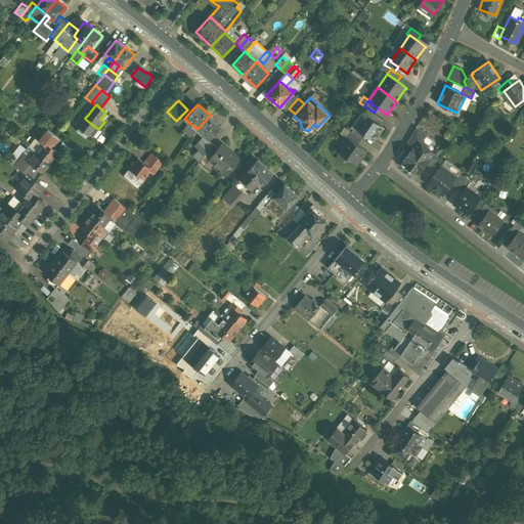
[(374,113),(368,108),(364,114),(380,124),(383,119),(374,113)]
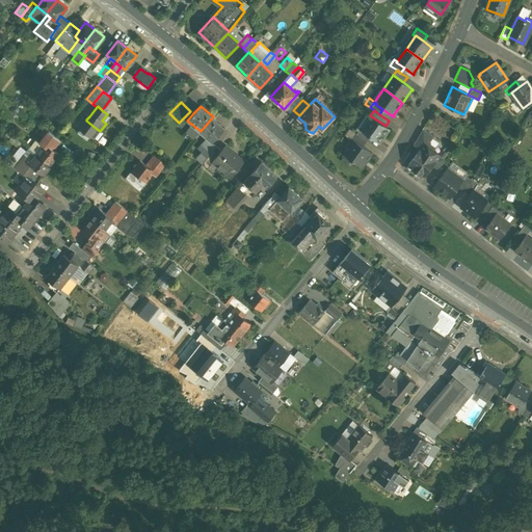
[(386,126),(370,115),(361,129),(363,130),(363,131),(370,136),(379,143),(380,142),(379,142),(389,129),(390,130),(390,129),(386,126)]
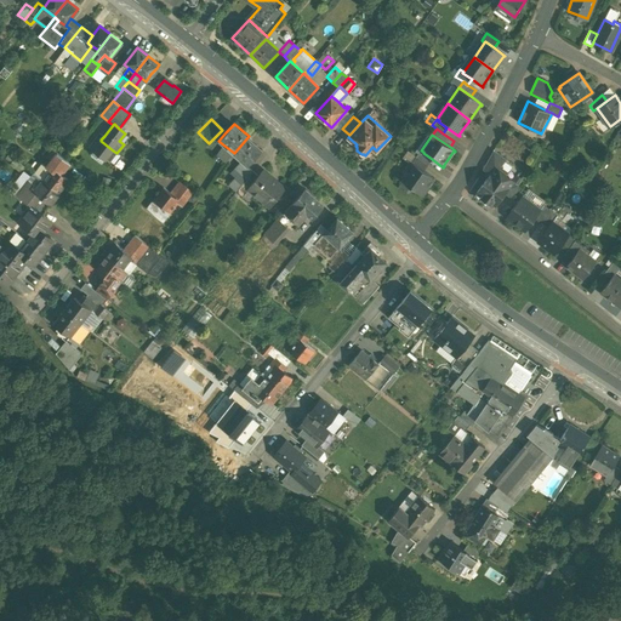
[(263,149),(249,136),(234,153),(248,165),(249,166),(263,149)]
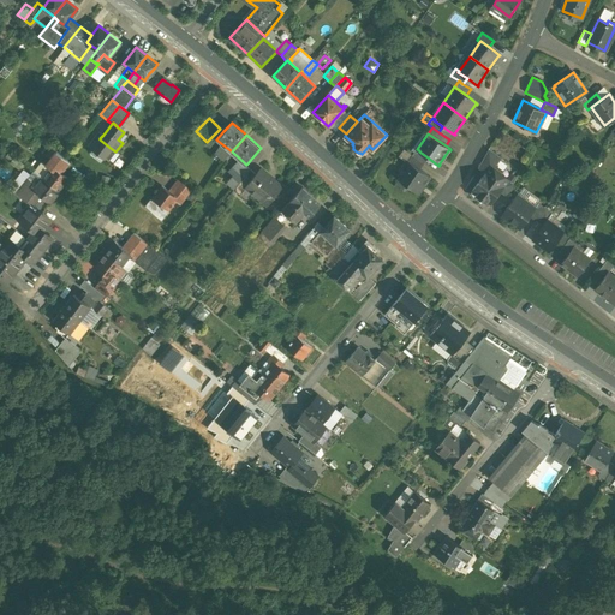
[(112,149),(100,139),(100,138),(96,136),(89,145),(105,157),(106,156),(112,149)]
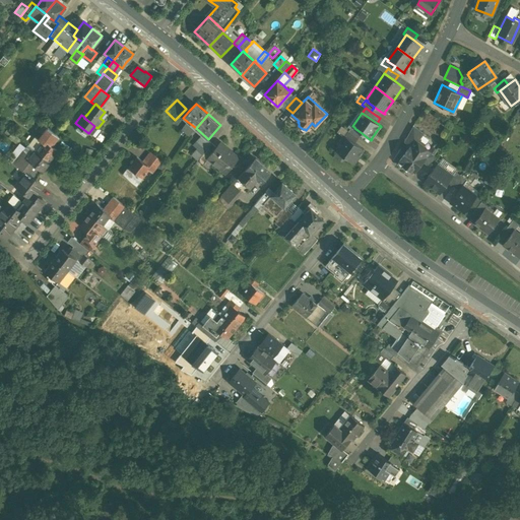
[(196,128),(188,122),(182,130),(190,137),(196,128)]
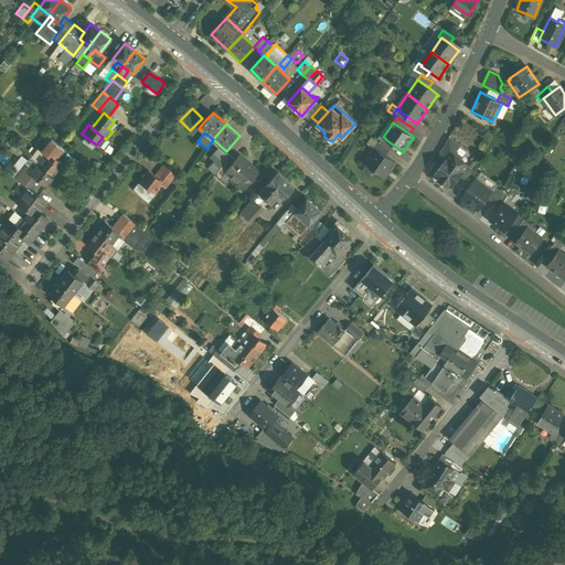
[(62,147),(45,134),(40,140),(48,146),(48,145),(57,152),(62,147)]
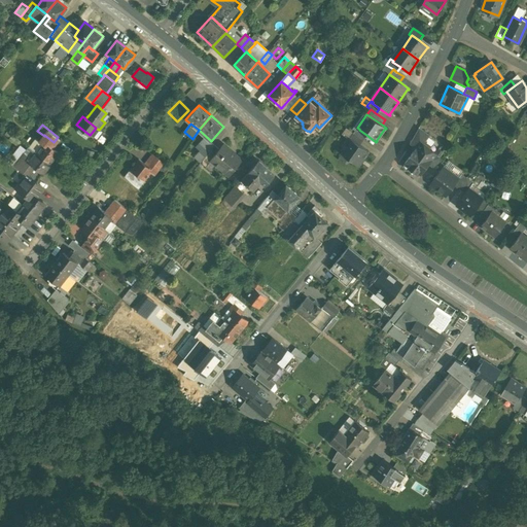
[(96,128),(91,134),(96,139),(101,132),(99,130),(96,128)]
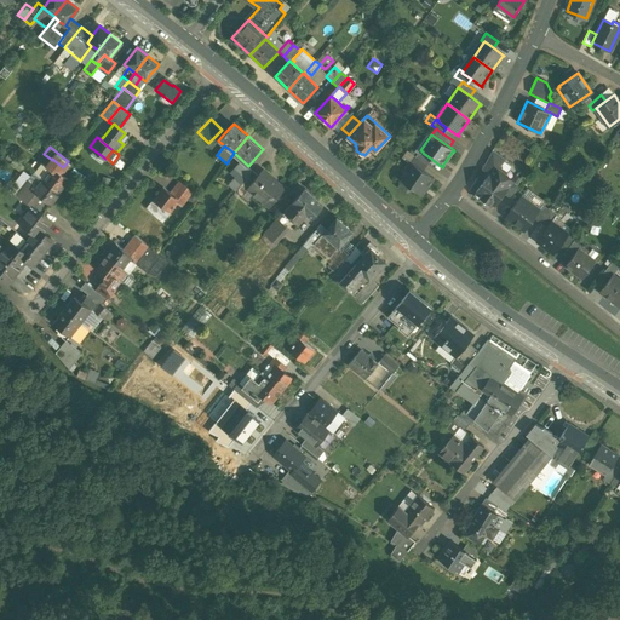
[(431,159),(423,153),(423,151),(420,150),(415,156),(428,165),(431,159)]
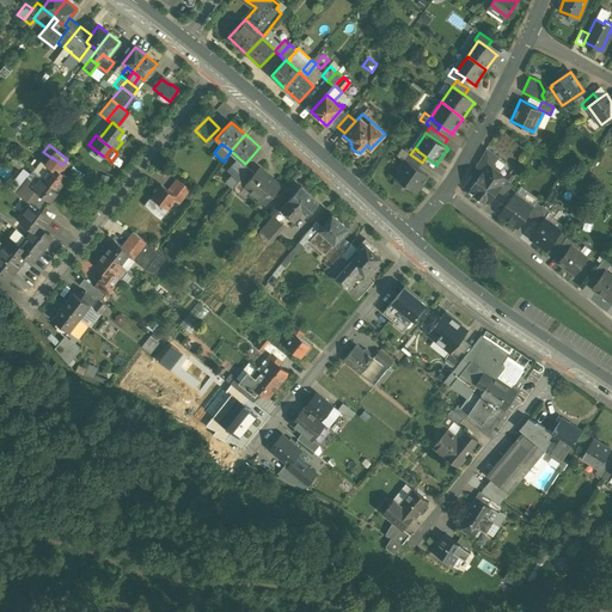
[(499,157),(487,148),(476,166),(483,172),(490,163),(493,165),(499,157)]
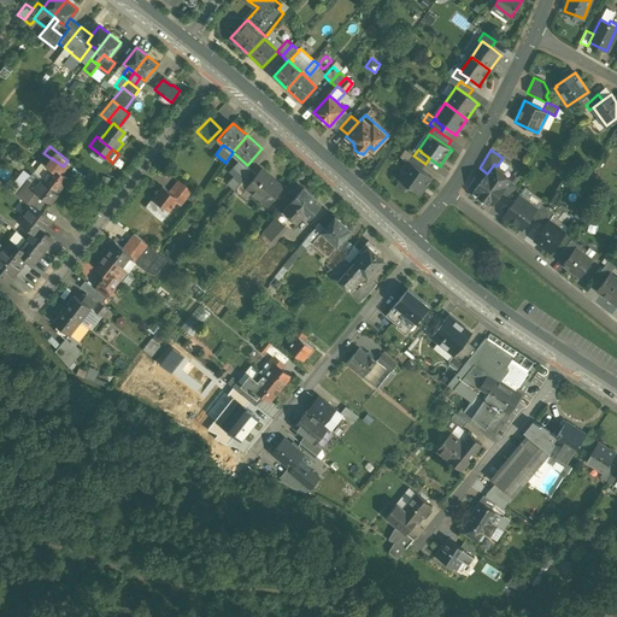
[(425,164),(413,156),(410,160),(409,163),(411,164),(412,164),(421,170),(425,164)]
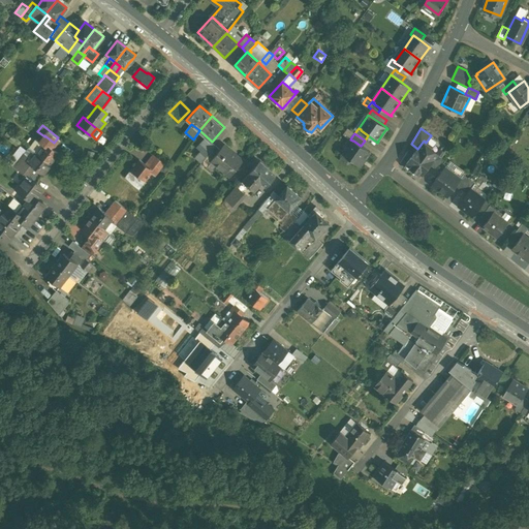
[(51,147),(54,143),(44,135),(44,136),(39,143),(43,146),(37,153),(52,164),(59,154),(51,147)]
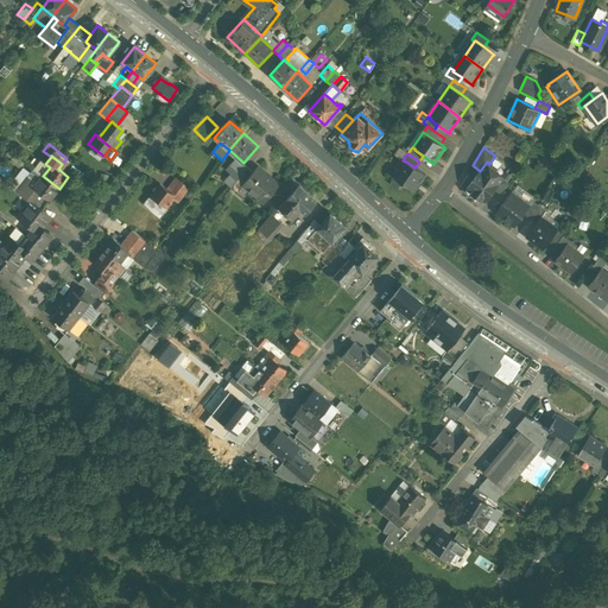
[(40,160),(33,170),(42,177),(43,176),(50,168),(45,164),(40,160)]
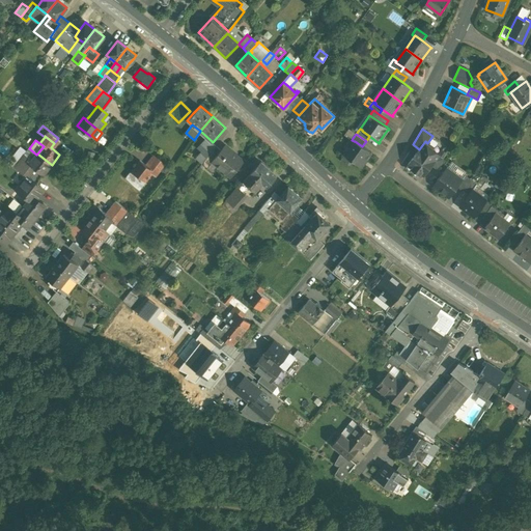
[(354,141),(352,140),(342,154),(362,167),(362,166),(371,154),(372,154),(362,146),(355,141),(354,141)]
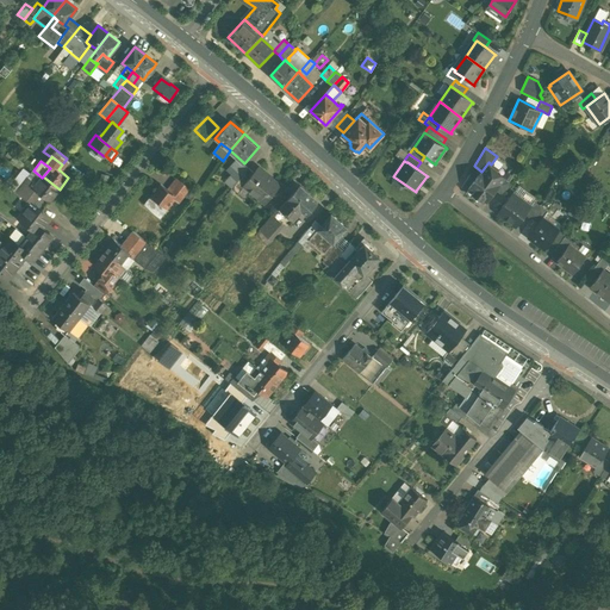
[(243,162),(225,182),(231,187),(248,167),(244,163),(243,162)]
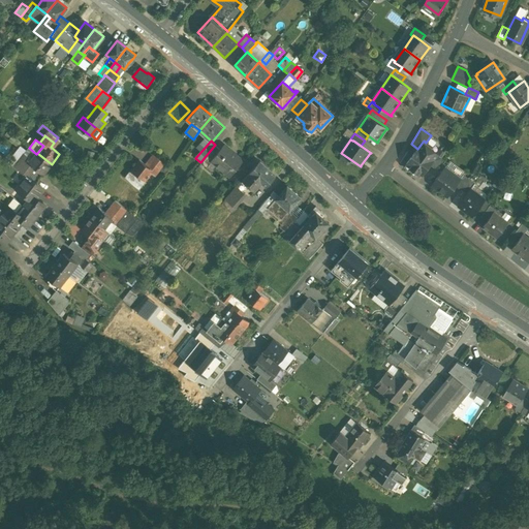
[(426,143),(424,141),(417,149),(406,164),(408,168),(411,168),(422,176),(430,164),(437,155),(431,150),(433,147),(426,143)]
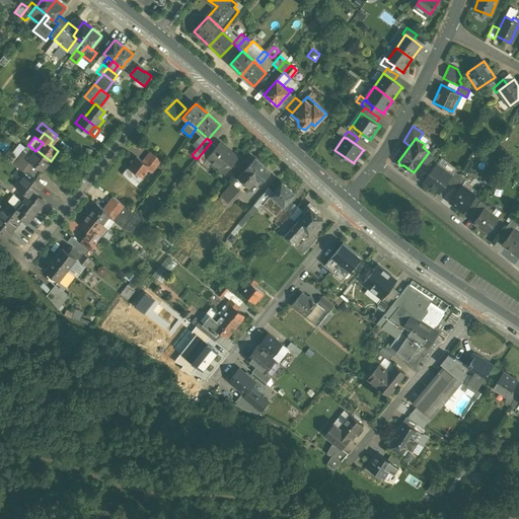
[(20,141),(13,150),(18,154),(25,145),(20,141)]
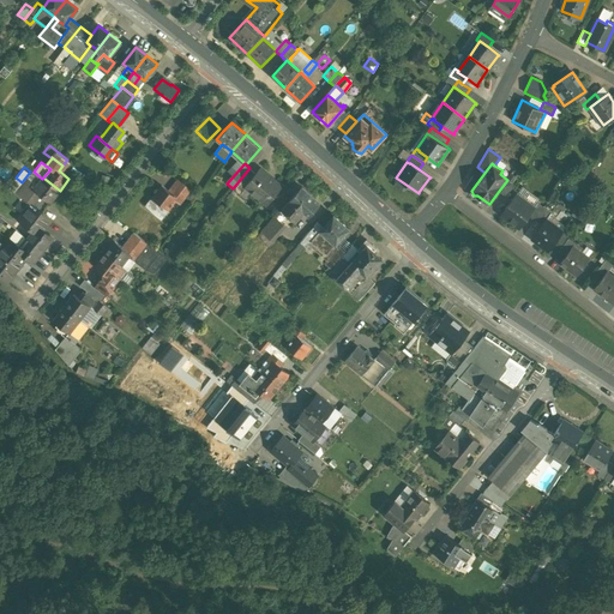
[(250,168),(233,188),(240,194),(246,187),(248,184),(247,184),(256,173),(250,168)]
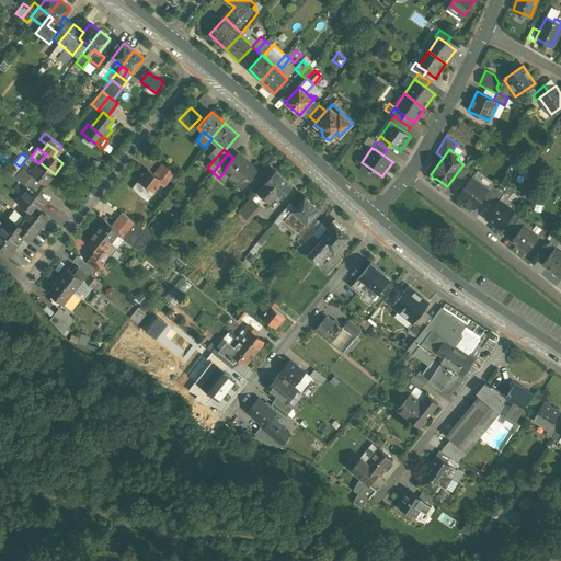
[(258,170),(237,153),(233,158),(226,168),(227,168),(225,171),(244,187),(258,170)]
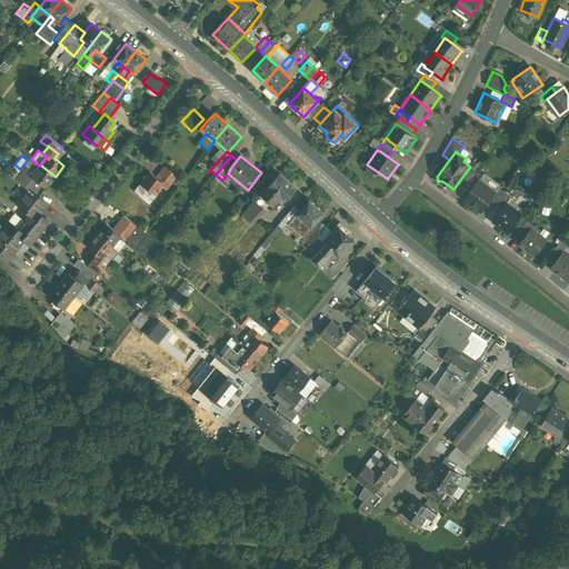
[(29,171),(23,178),(33,186),(37,181),(46,188),(46,189),(56,177),(40,165),(39,166),(35,172),(32,175),(29,171)]
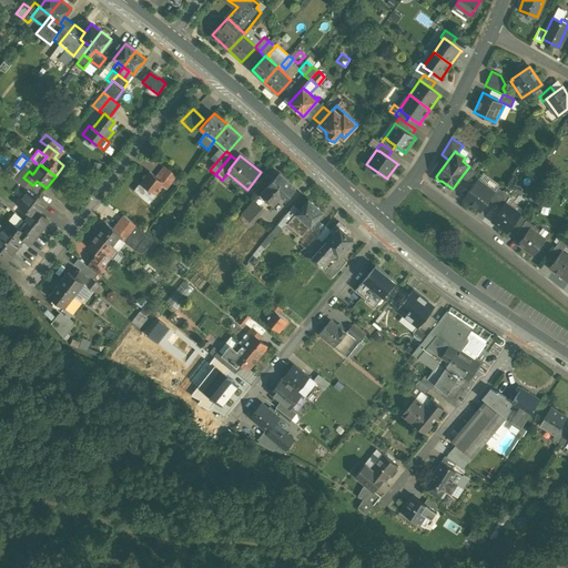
[(26,165),(19,174),(23,178),(29,171),(32,174),(34,172),(26,165)]
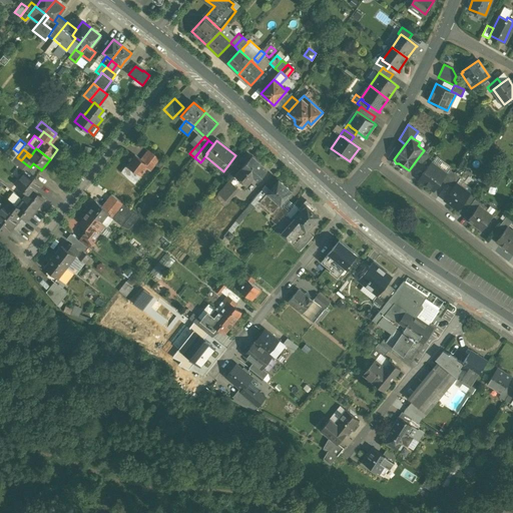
[(424,150),(417,159),(423,163),(429,153),(424,150)]
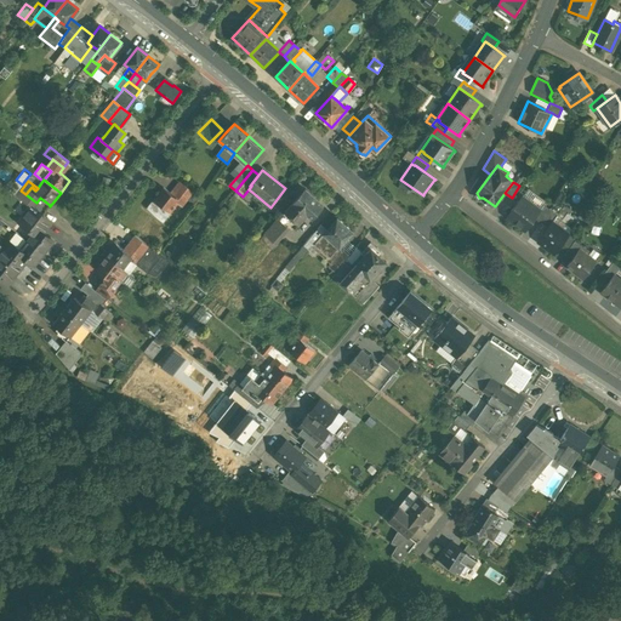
[(201,198),(183,183),(177,191),(188,199),(195,205),(201,198)]
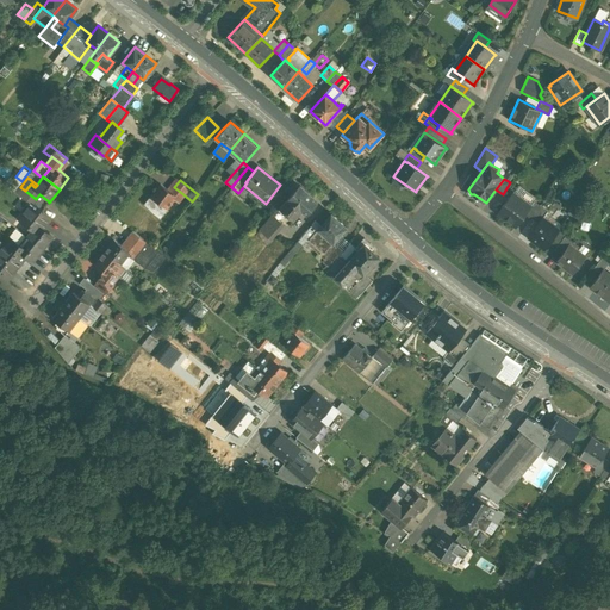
[(293,180),(285,191),(291,195),(299,186),(293,180)]
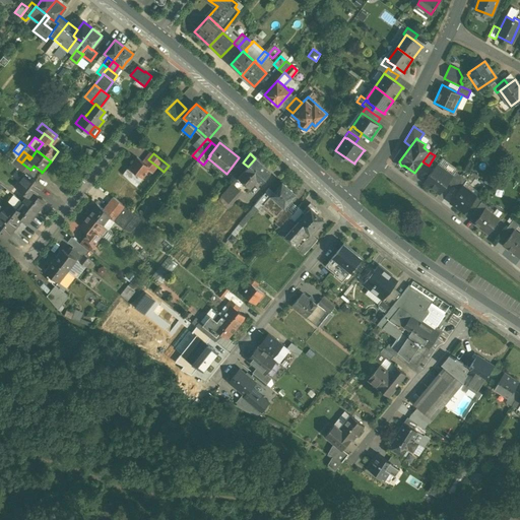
[(157,167),(148,159),(146,163),(138,155),(129,168),(143,179),(149,171),(152,174),(157,167)]
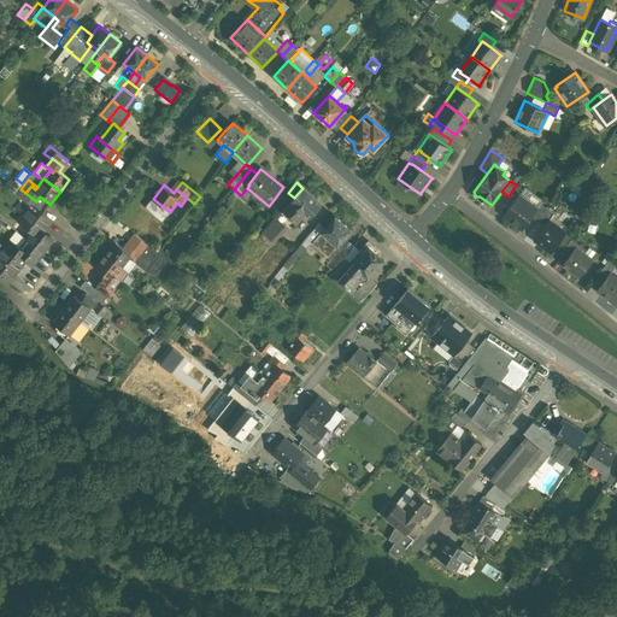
[(294,198),(282,210),(297,223),(306,213),(316,203),(317,200),(303,187),(303,188),(294,198)]
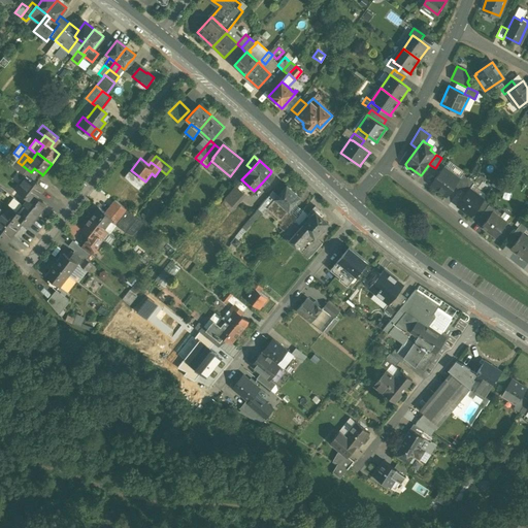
[(22,165),(18,162),(13,166),(26,175),(34,183),(36,184),(39,179),(31,172),(22,165)]
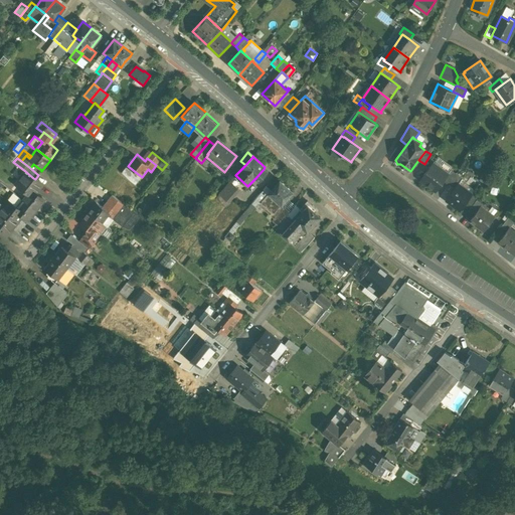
[(449,173),(434,162),(420,179),(437,191),(444,181),(449,173)]
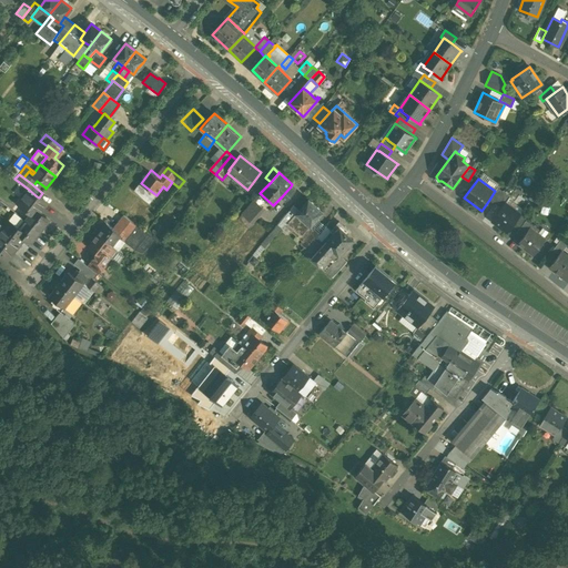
[(37,181),(33,185),(42,193),(46,188),(37,181)]
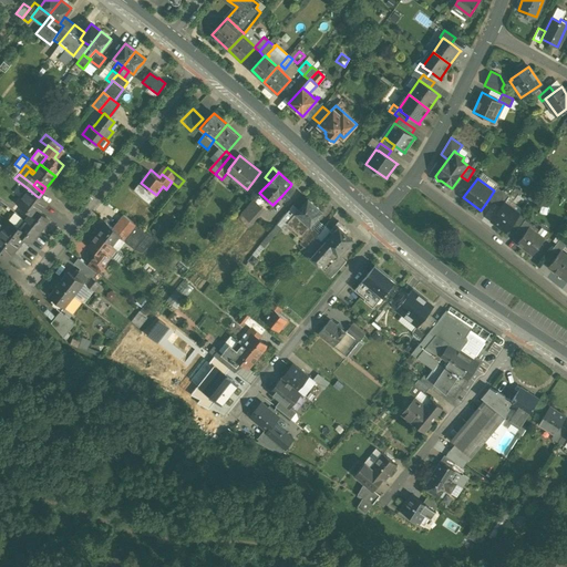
[(156,195),(141,183),(135,191),(140,194),(143,198),(150,203),(156,195)]
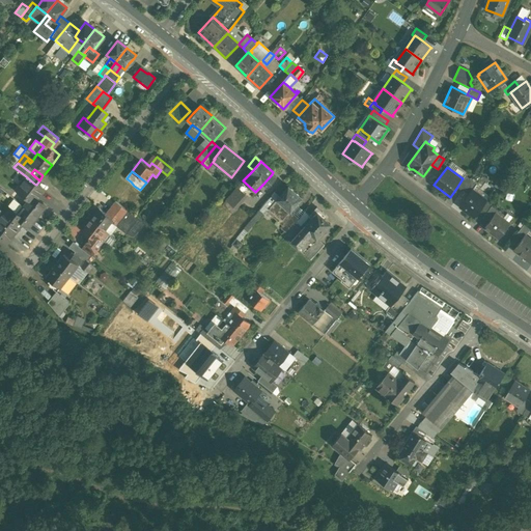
[(272,174),(263,184),(268,187),(276,177),(272,174)]
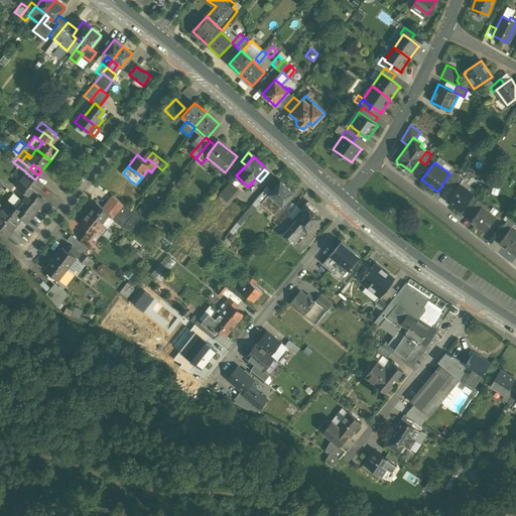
[(449,173),(444,181),(449,185),(458,174),(452,170),(449,173)]
